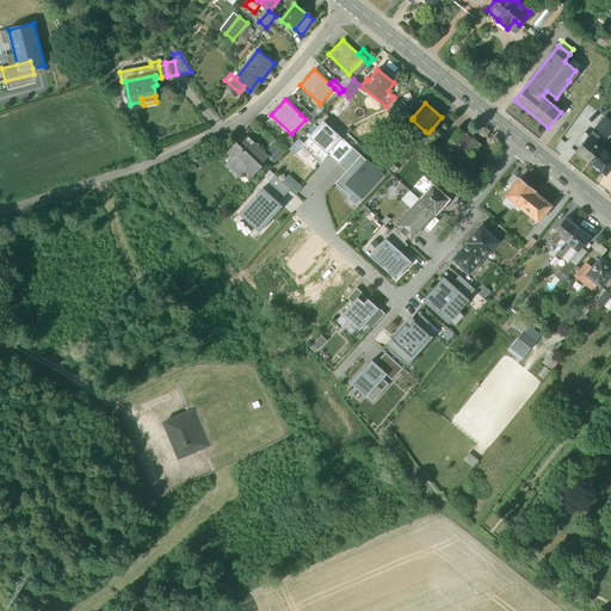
[(316,119),(306,110),(301,115),(312,124),(316,119)]
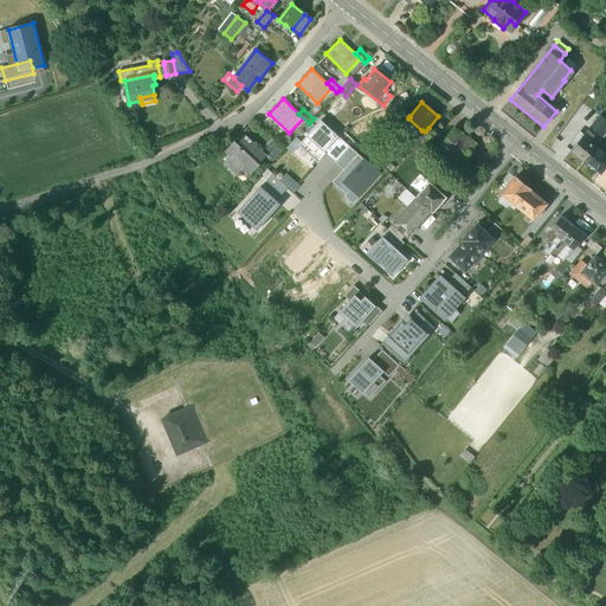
[(403,110),(393,121),(398,127),(407,117),(408,118),(410,117),(408,117),(410,116),(403,110)]
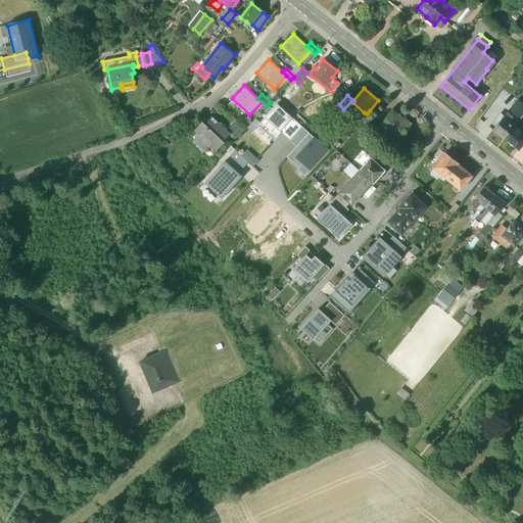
[(352,102),(351,101),(343,109),(355,123),(358,121),(364,112),(352,102)]
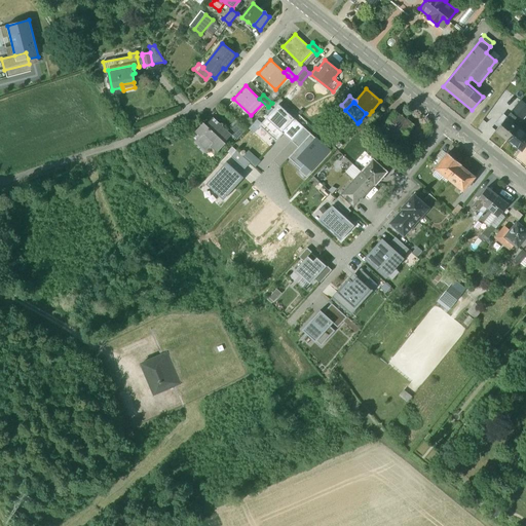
[(295,119),(278,105),(260,125),(276,140),(283,133),(295,119)]
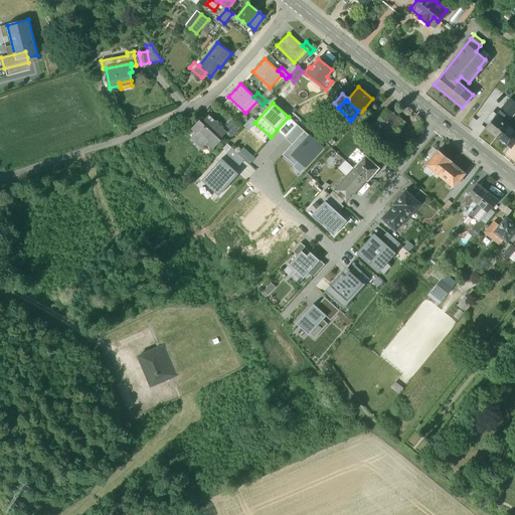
[(361,112),(358,111),(352,119),(357,123),(362,119),(368,112),(364,109),(361,112)]
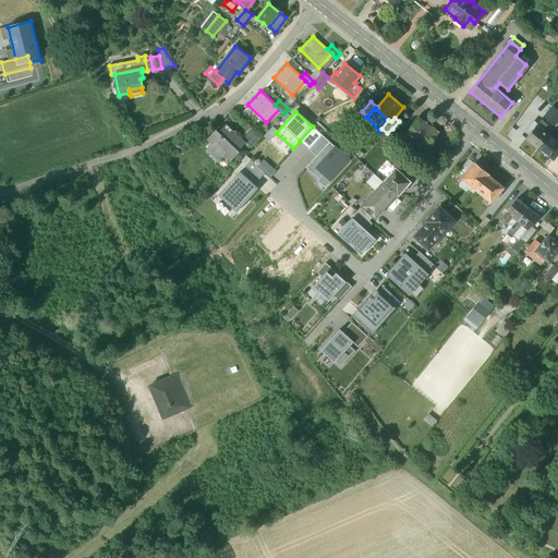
[(429,128),(420,120),(405,137),(405,138),(407,137),(412,142),(412,143),(412,144),(414,142),(424,150),(433,140),(432,138),(437,132),(431,126),(429,128)]
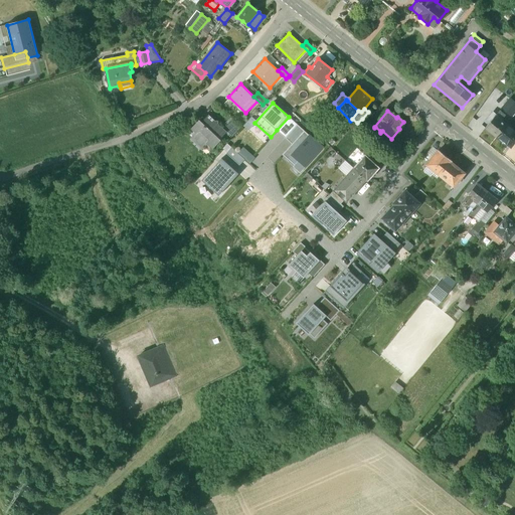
[(496,115),(485,128),(497,137),(507,124),(501,119),(503,116),(498,113),(496,115)]
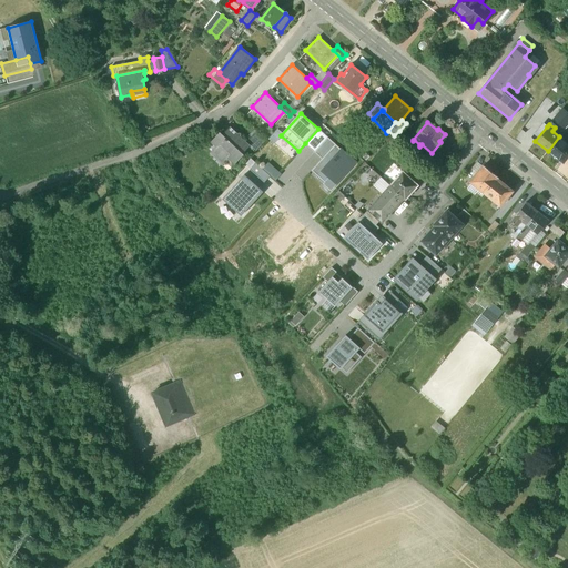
[(563,124),(557,131),(561,134),(566,128),(563,124)]
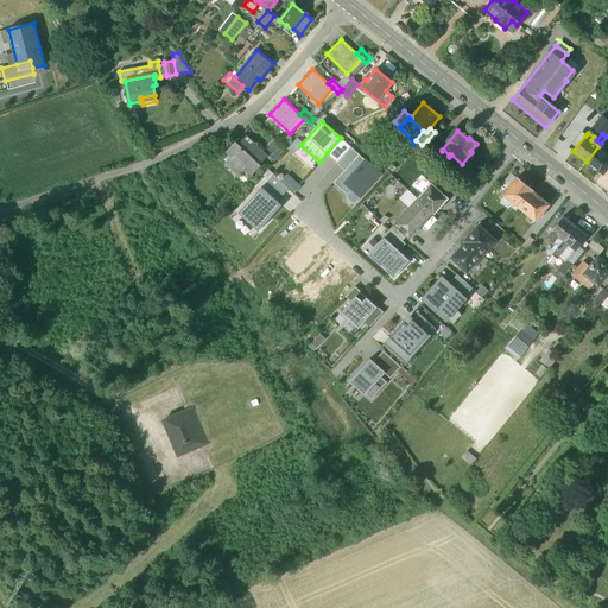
[(254,143),(247,135),(239,144),(236,141),(227,151),(232,156),(228,159),(228,164),(239,173),(242,172),(246,169),(252,175),(261,165),(260,164),(267,157),(268,154),(263,150),(259,146),(257,146),(257,144),(254,144),(254,143)]
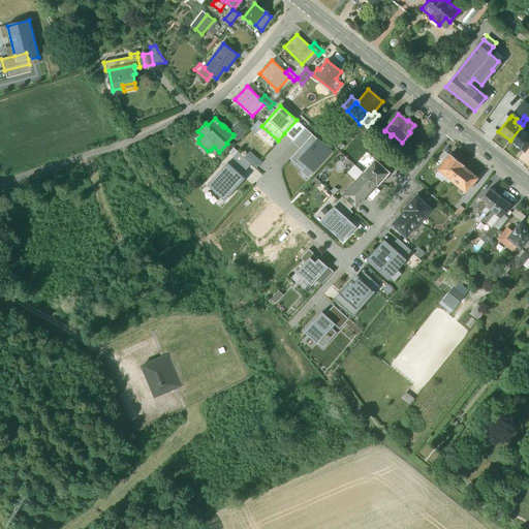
[(305,128),(297,120),(284,133),(292,142),(305,128)]
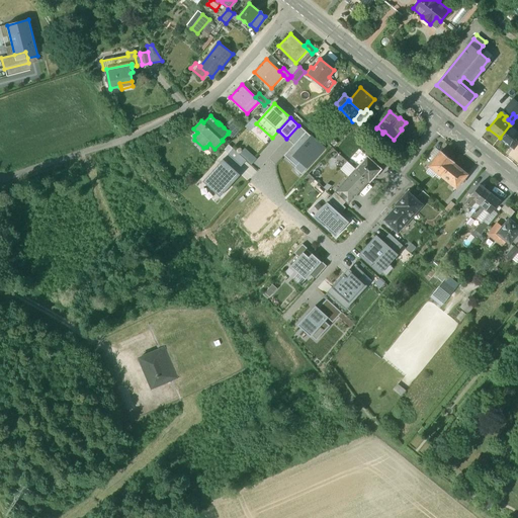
[(232,118),(224,127),(229,132),(228,134),(233,139),(241,130),(232,118)]
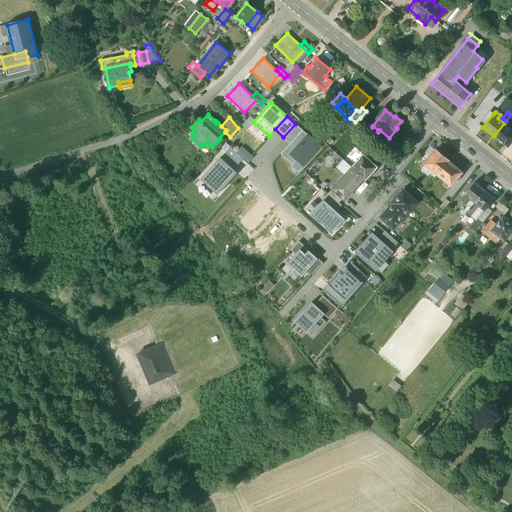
[(365,123),(360,118),(355,122),(351,126),(356,132),(365,123)]
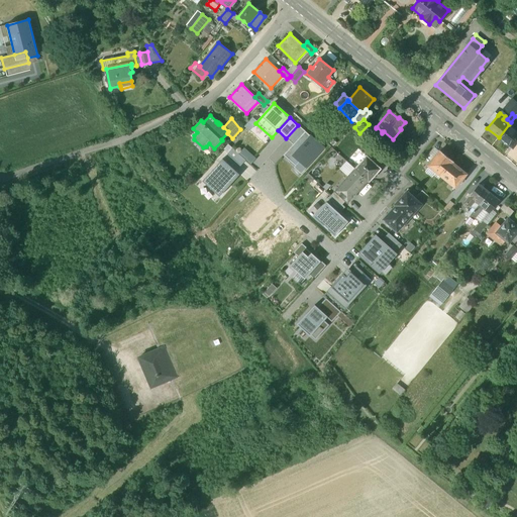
[(516,127),(515,129),(509,124),(499,137),(510,146),(513,142),(516,137),(516,127)]
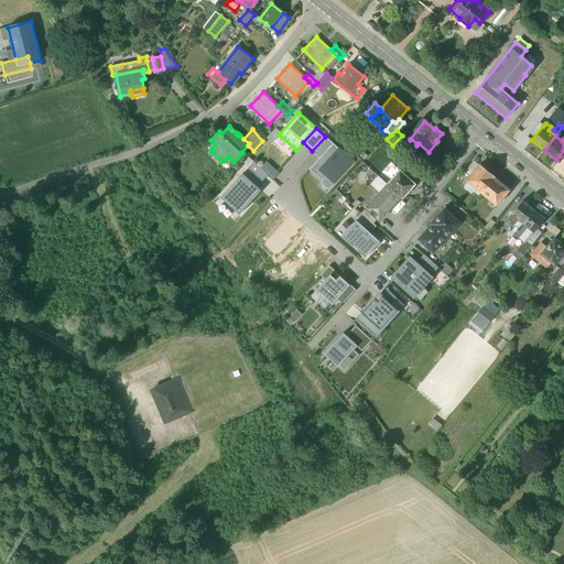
[(333,143),(325,137),(312,151),(320,158),(333,143)]
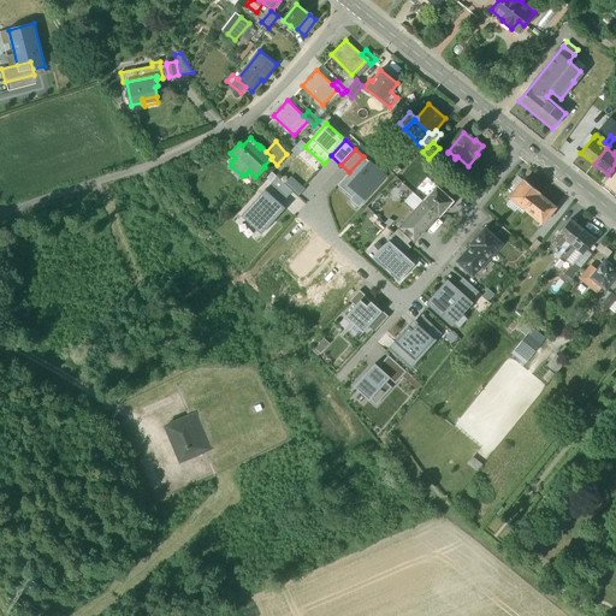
[(385,176),(363,157),(349,172),(338,185),(353,199),(359,193),(366,199),(385,176)]
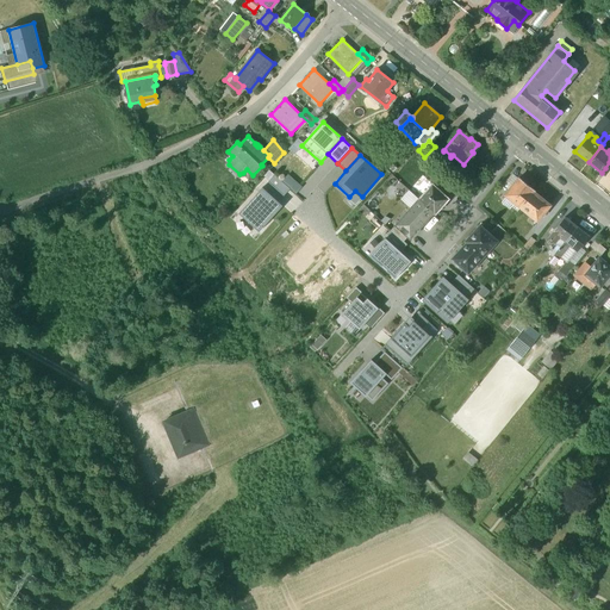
[(444,178),(435,168),(429,173),(439,182),(444,178)]
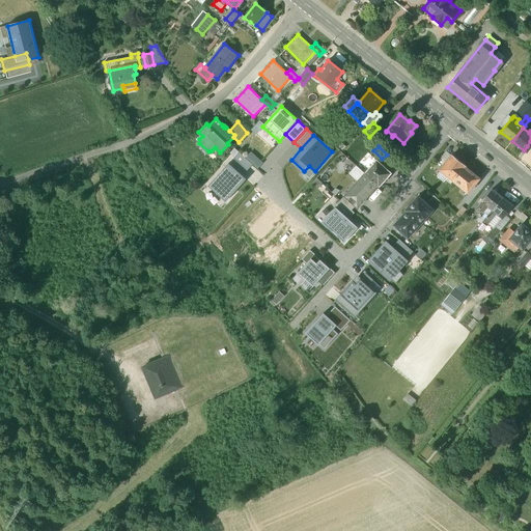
[(247,157),(258,168),(263,162),(252,150),(247,157)]
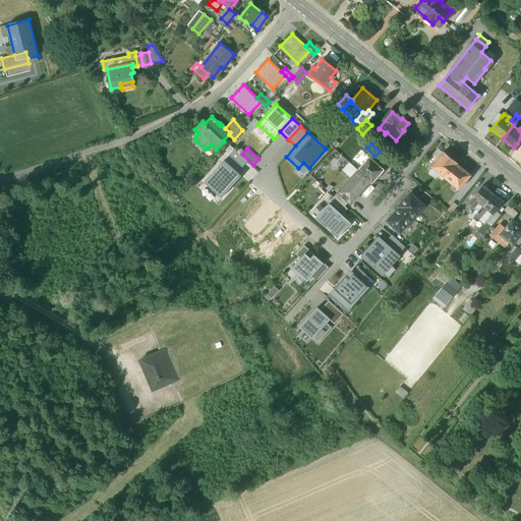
[(229,156),(242,168),(248,162),(235,150),(229,156)]
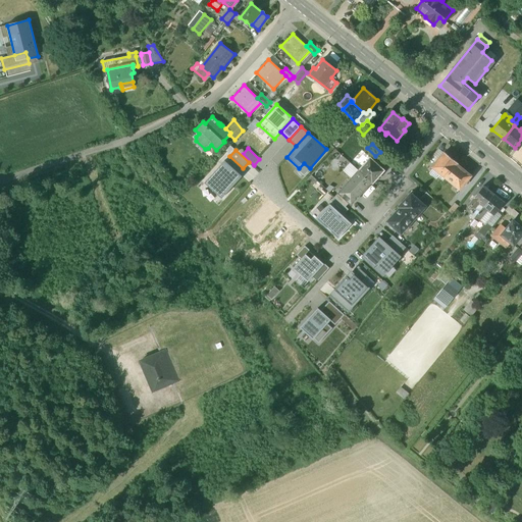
[(457,163),(445,152),(432,167),(446,177),(457,163)]
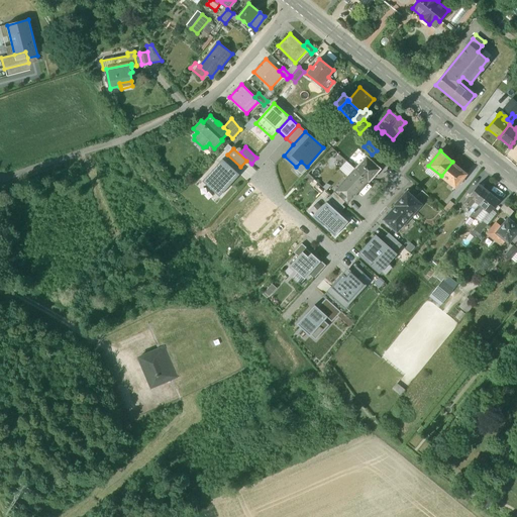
[(381,169),(367,157),(355,169),(370,182),(381,169)]
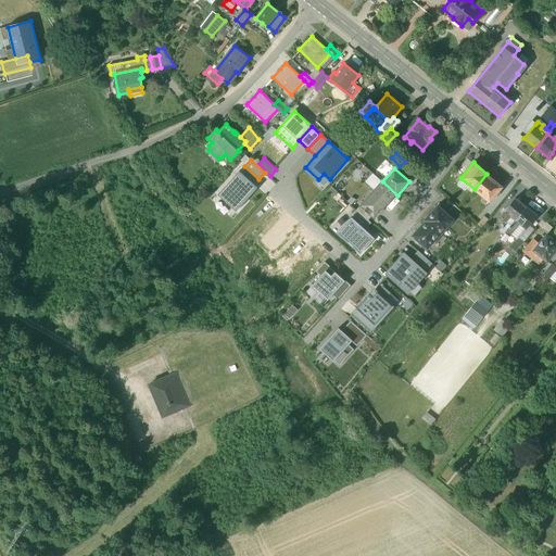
[(218,194),(237,211),(257,188),(240,172),(218,194)]
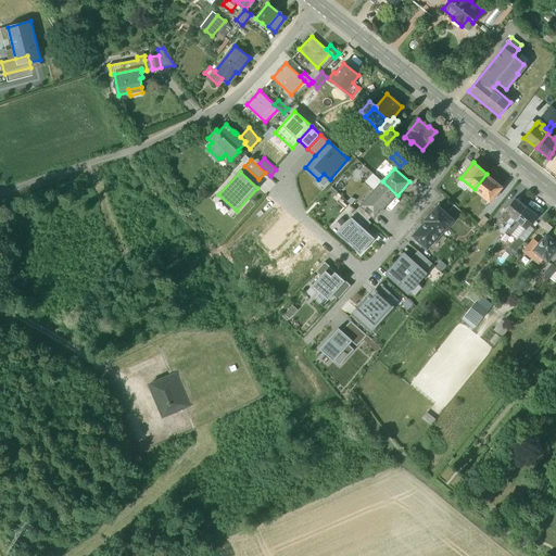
[(502,188),(487,176),(488,174),(487,174),(475,189),(490,202),(502,188)]
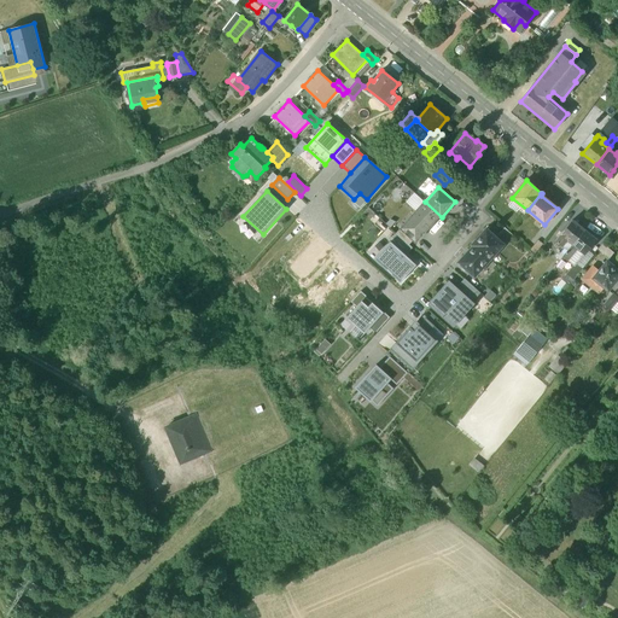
[(442,217),(425,202),(410,217),(415,222),(413,225),(417,229),(419,226),(424,229),(426,232),(439,216),(441,217),(442,217)]
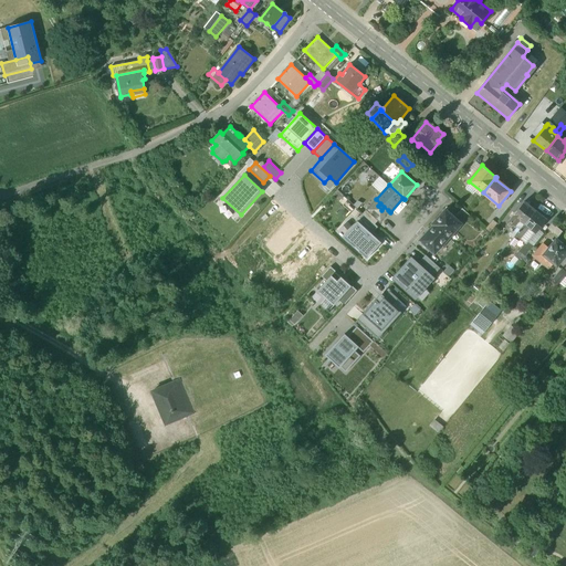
[(245,227),(213,199),(203,210),(236,238),(245,227)]
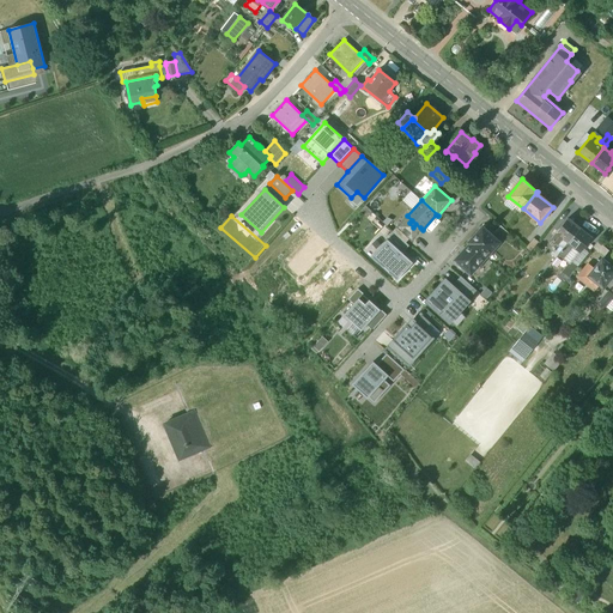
[(412,220),(407,216),(398,226),(410,238),(420,228),(416,224),(413,228),(410,223),(412,220)]
